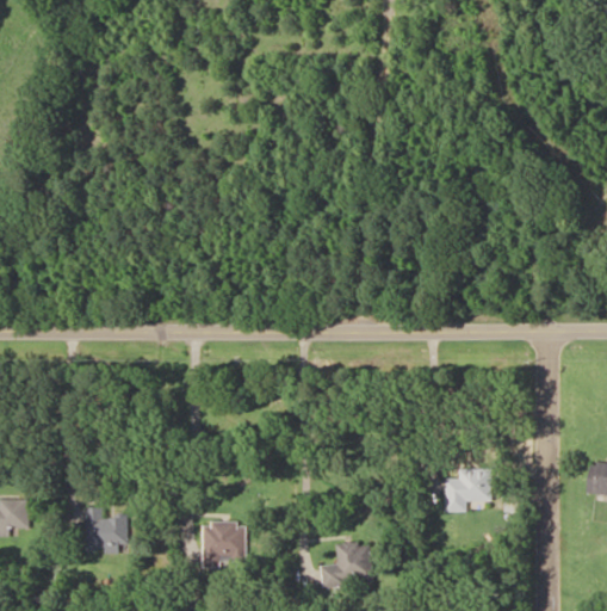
[(606,466),(590,464),(587,493),(606,494),(606,466)]
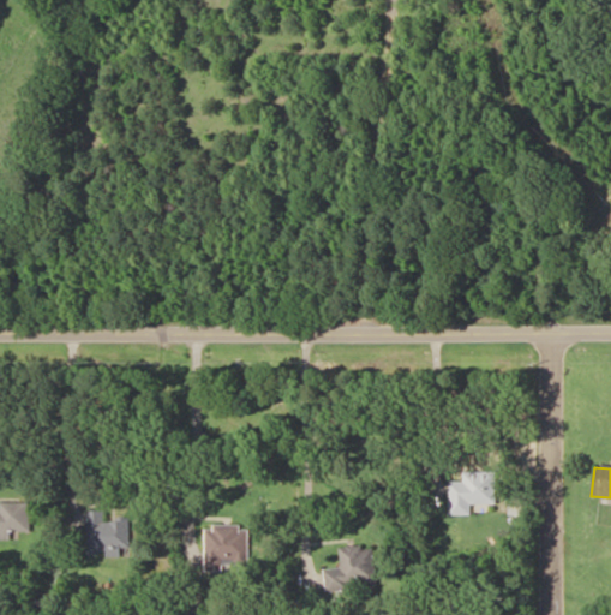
[(493,472),(461,472),(461,482),(448,482),(448,514),(471,514),(471,505),(493,505),(493,472)]
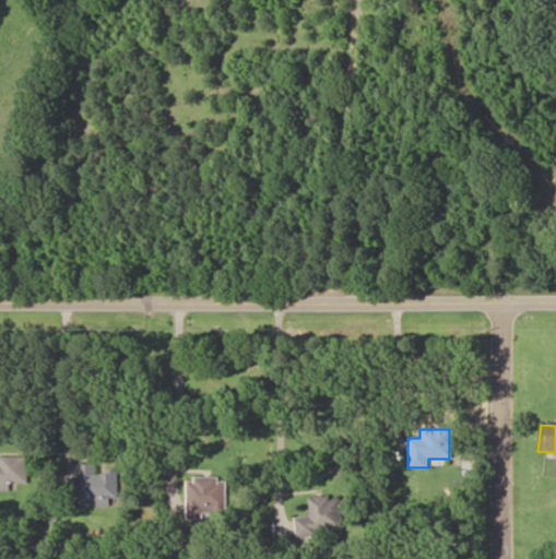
[(0,490),(14,490),(14,484),(26,484),(26,458),(0,458),(0,490)]
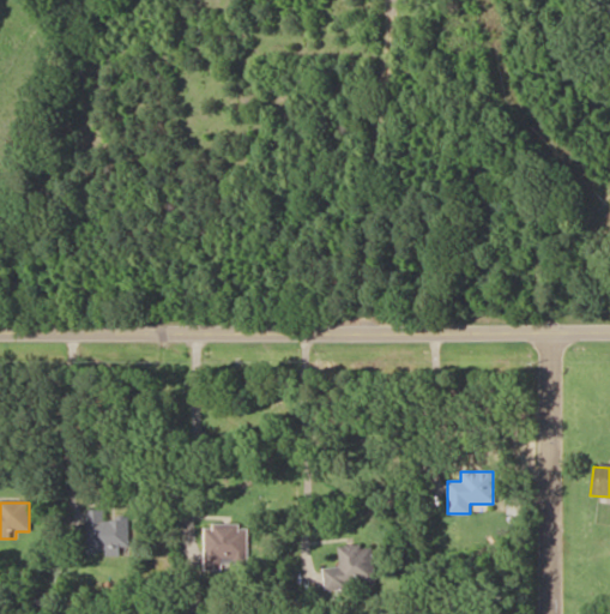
[(85,554),(127,554),(127,519),(102,519),(102,509),(85,509),(85,554)]
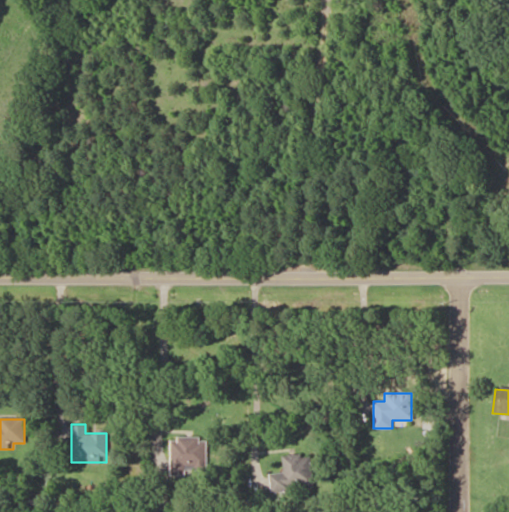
[(168,437),(168,474),(193,474),(193,465),(205,465),(205,437),(168,437)]
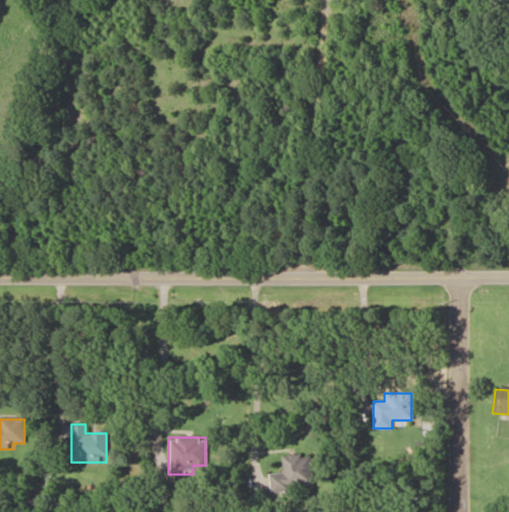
[(269,492),(313,489),(310,454),(281,456),(282,473),(268,474),(269,492)]
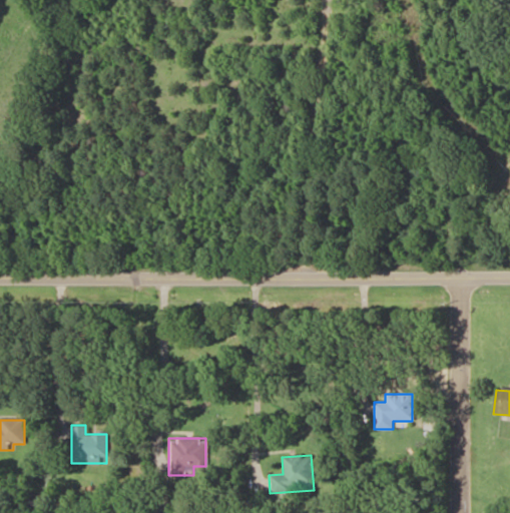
All buildings are outlined.
